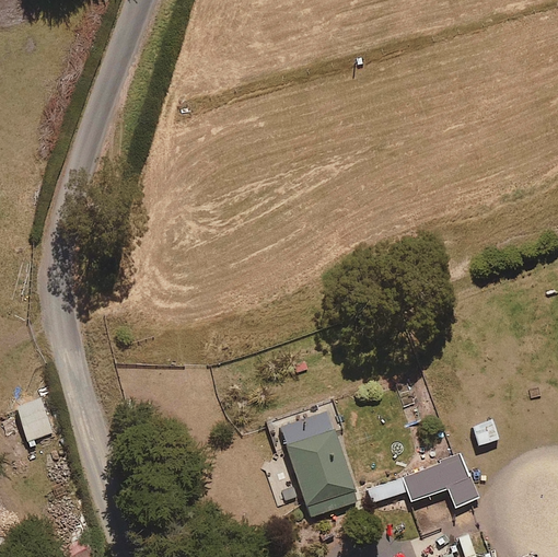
[(27,441),(53,431),(41,399),(15,409),(27,441)]
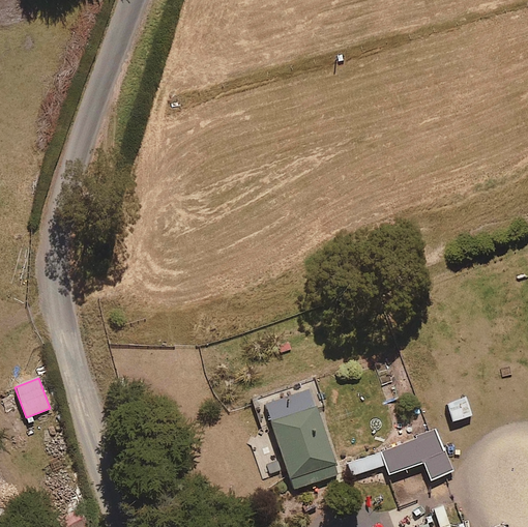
[(293,490),(339,474),(309,389),(263,406),(293,490)]
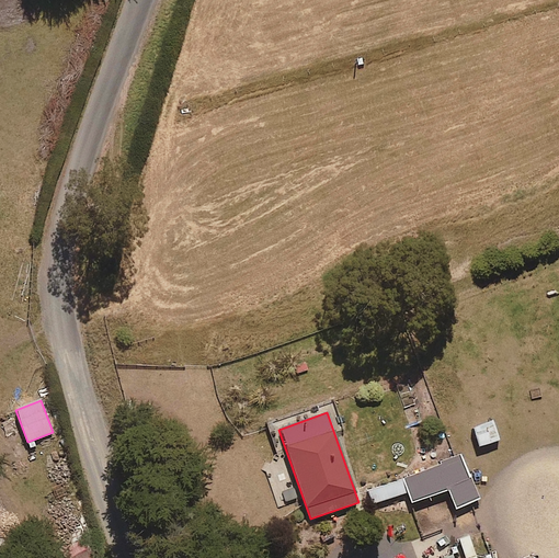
[(479,446),(500,440),(493,419),(474,425),(479,446)]
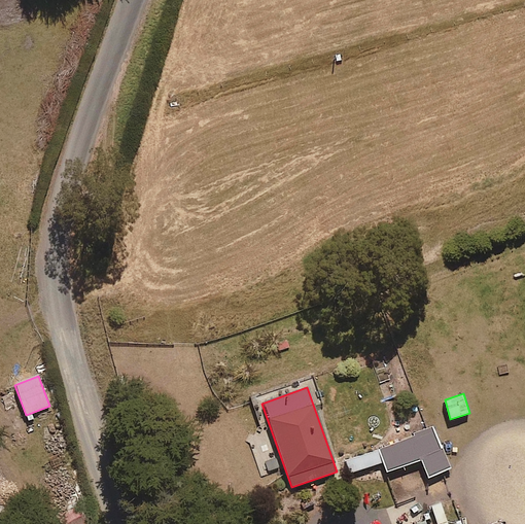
[(451,469),(433,427),(379,448),(346,460),(351,475),(384,463),(388,473),(421,460),(427,478),(451,469)]
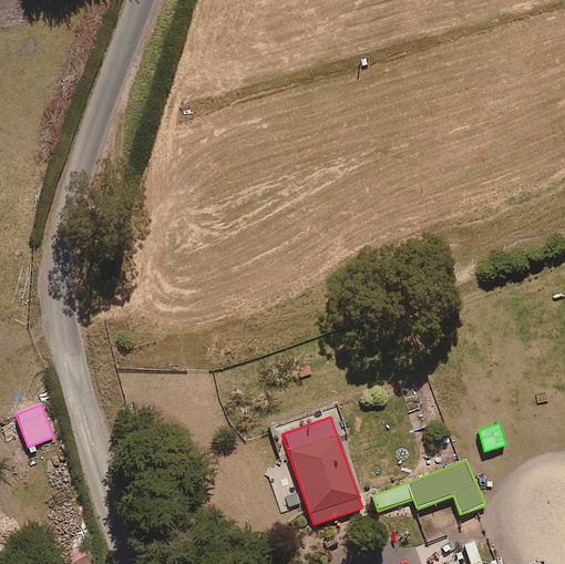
[(465,556),(462,549),(456,551),(451,535),(419,545),(424,563),(460,563),(459,559),(465,556)]
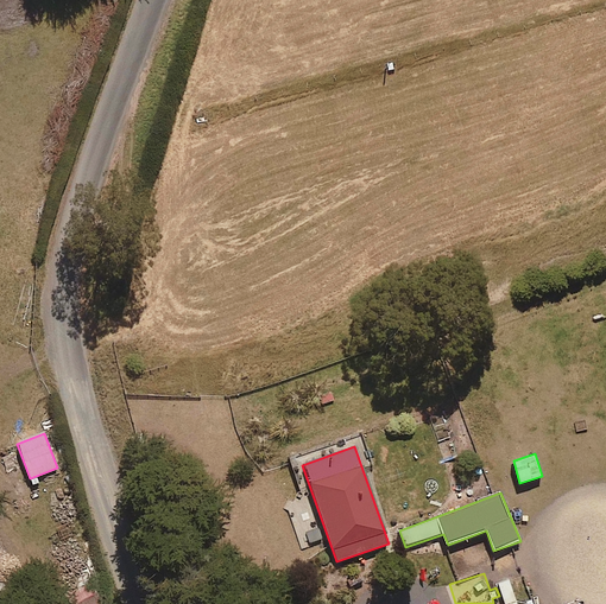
[(517,603),(510,579),(499,584),(505,603),(517,603)]
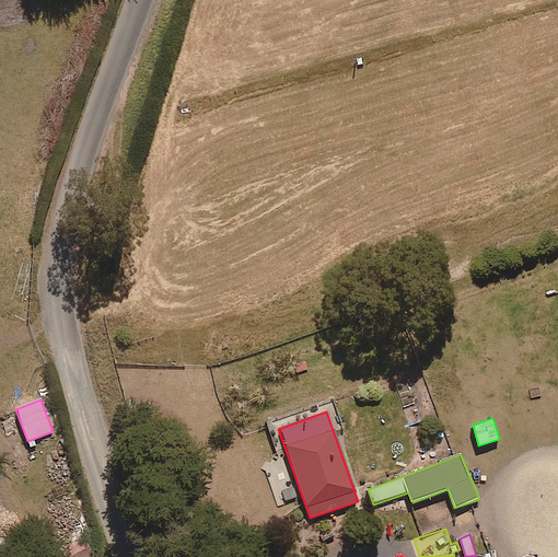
All buildings are outlined.
